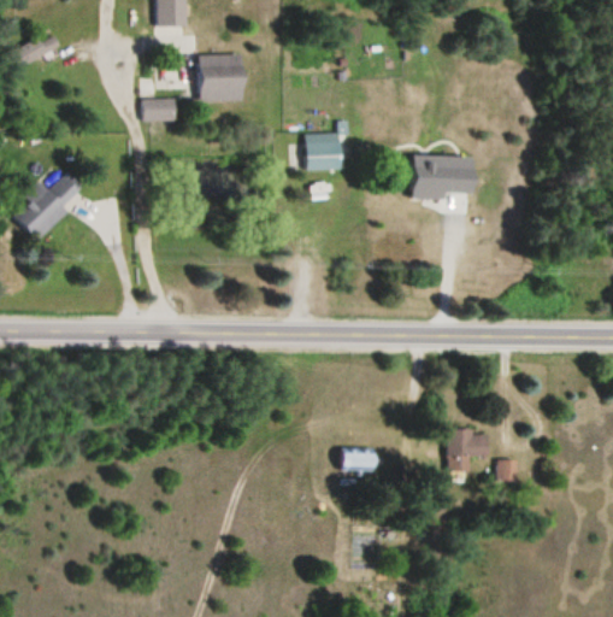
[(155,0),(155,25),(189,25),(189,0),(155,0)]
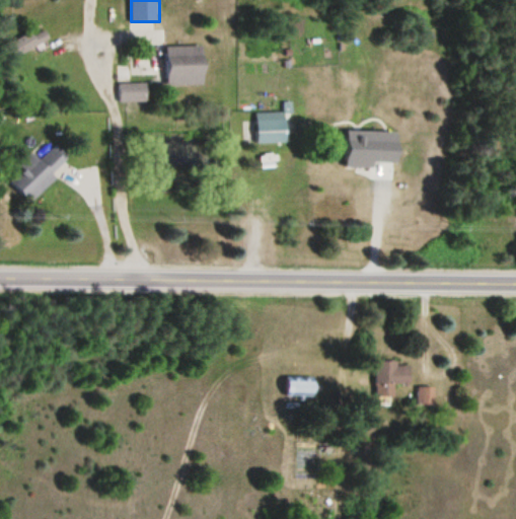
[(55,41),(48,25),(8,44),(15,58),(55,41)]
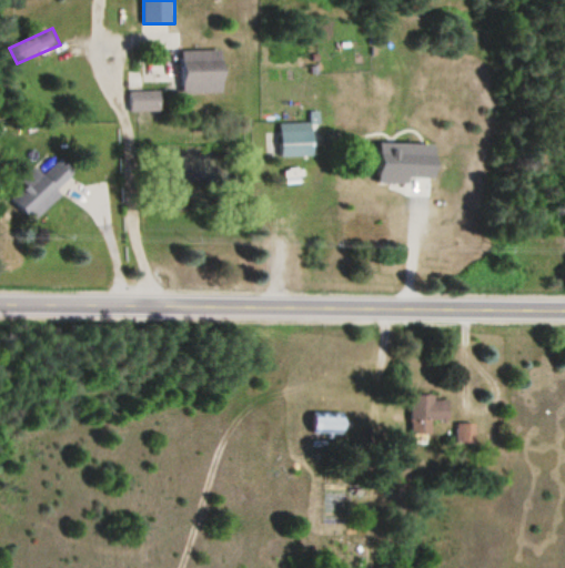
[(183,51),(184,94),(231,93),(229,49),(183,51)]
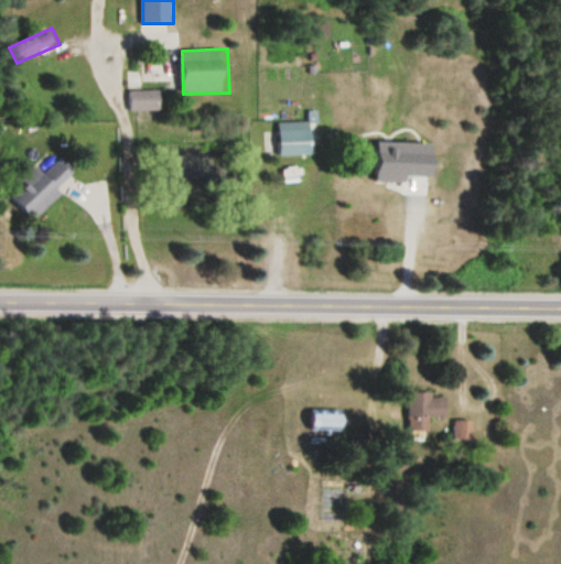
[(163,90),(131,90),(131,111),(163,111),(163,90)]
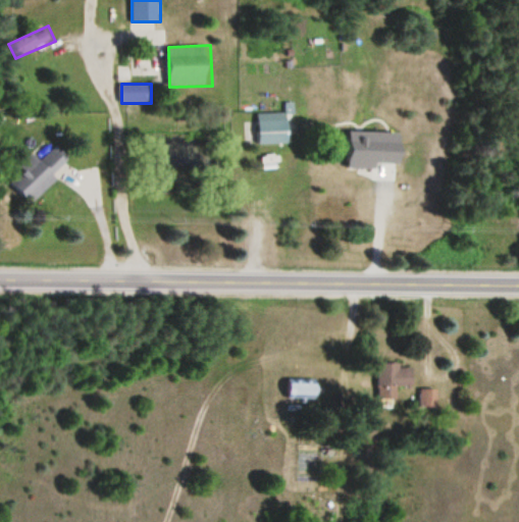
[(290,143),(290,120),(246,121),(246,144),(290,143)]
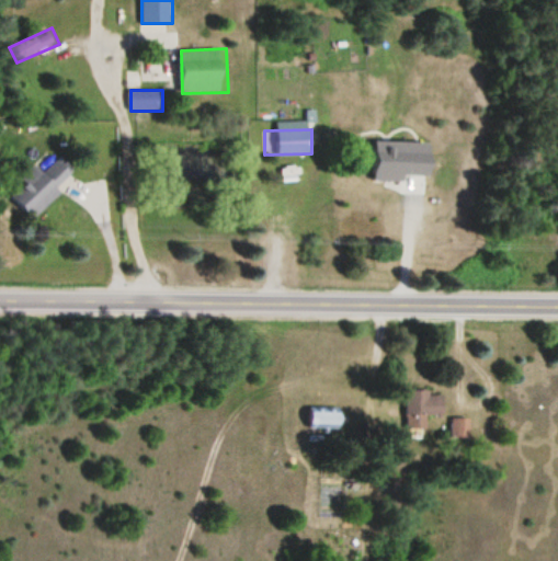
[(80,176),(63,157),(55,163),(47,155),(21,176),(25,183),(9,196),(29,220),(80,176)]
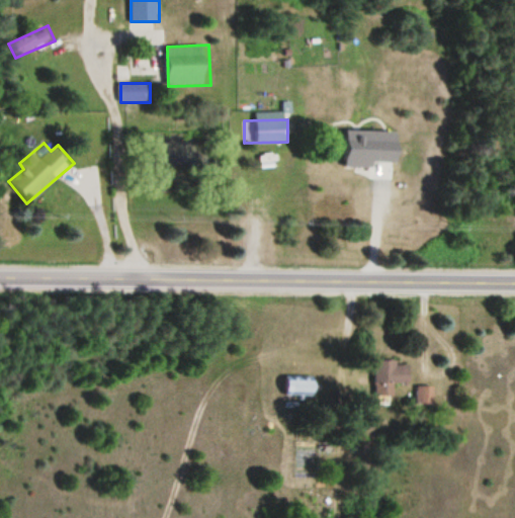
[(308,377),(283,377),(283,394),(308,394),(308,377)]
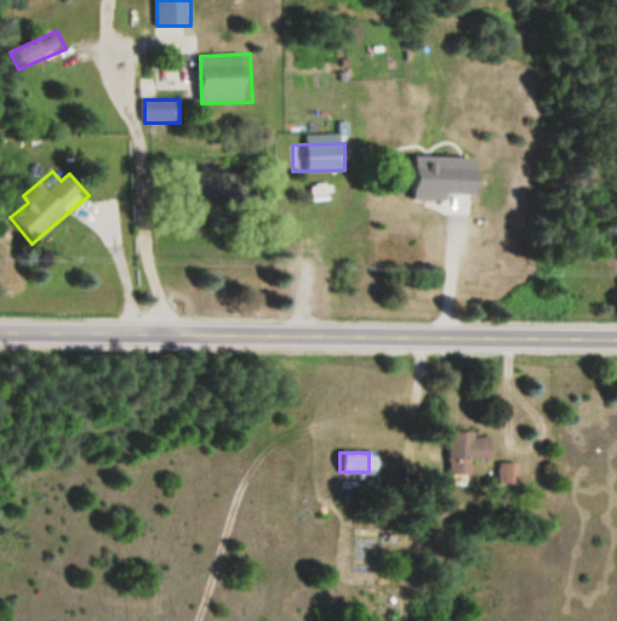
[(518,463),(495,463),(495,485),(518,485),(518,463)]
